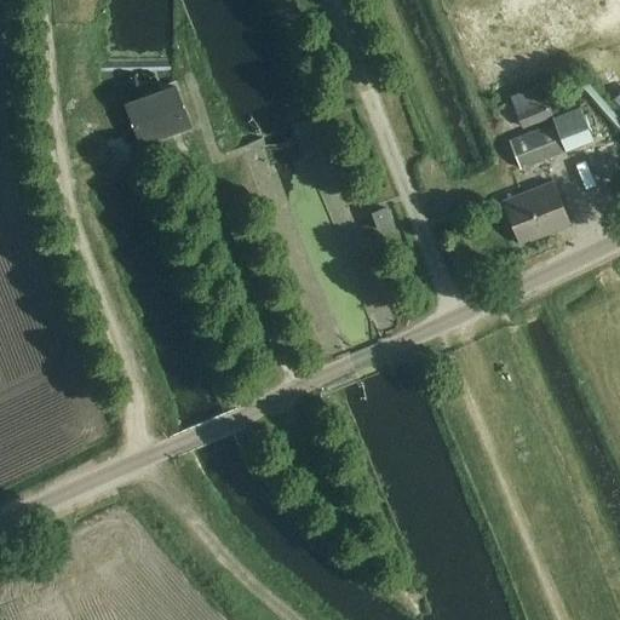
[(554,118),(541,86),(520,93),(526,108),(516,112),(524,135),(510,141),(521,170),(593,142),(581,107),(554,118)]
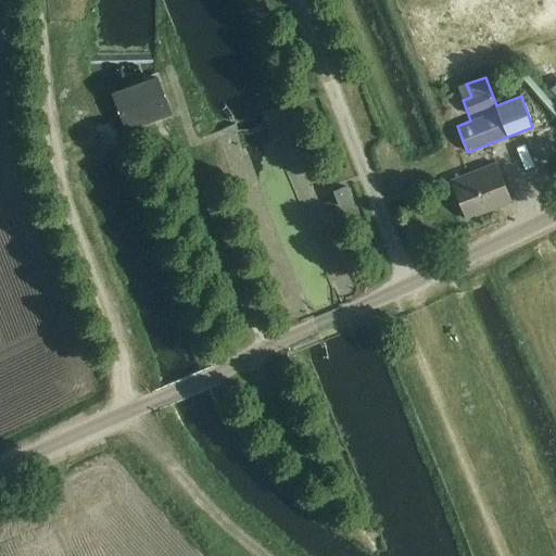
[(127,130),(172,115),(159,78),(136,87),(114,95),(123,117),(127,130)]
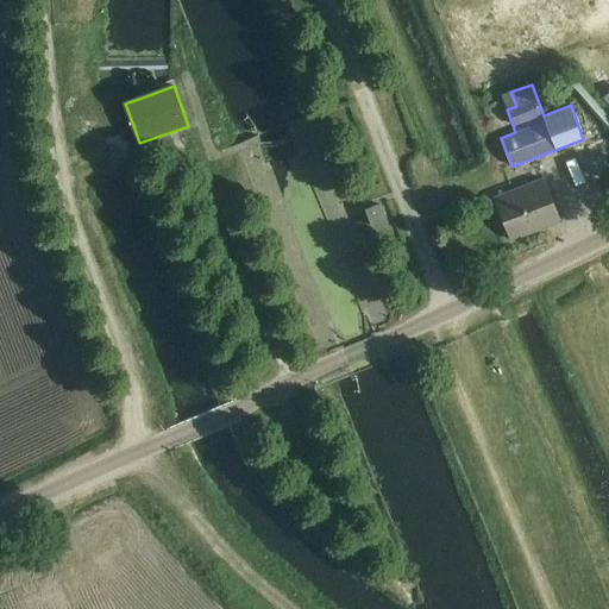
[(513,239),(558,225),(545,183),(500,198),(513,239)]
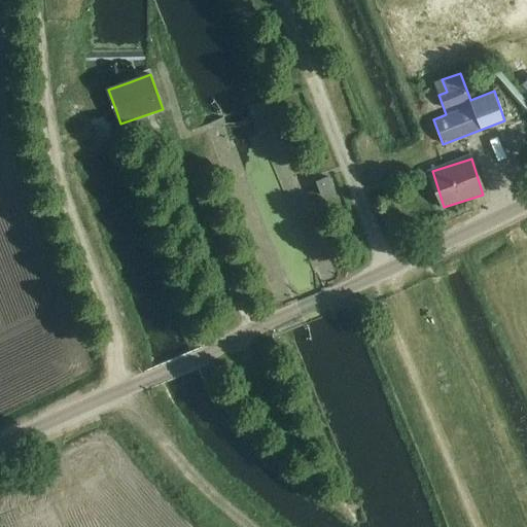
[(329,180),(339,199),(351,192),(342,174),(329,180)]
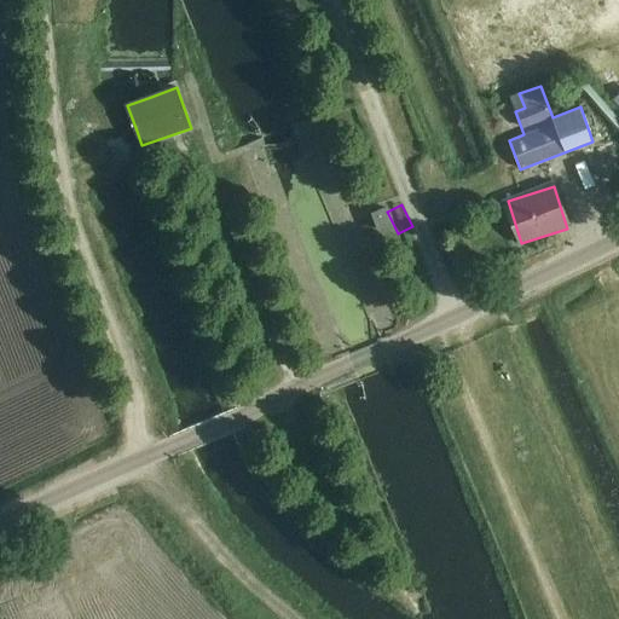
[(383,235),(394,231),(386,210),(375,214),(383,235)]
